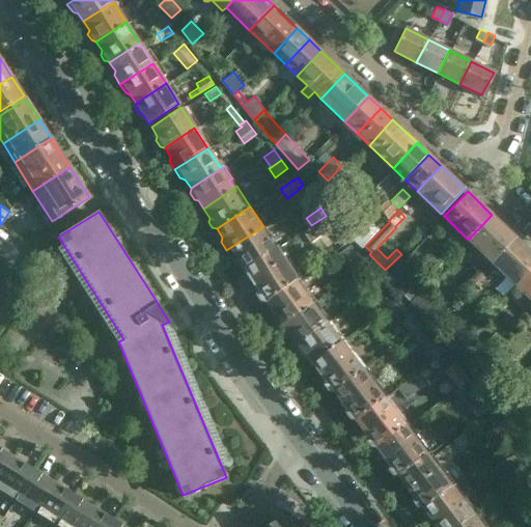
[(492,215),(468,240),(492,261),(515,238),(492,215)]
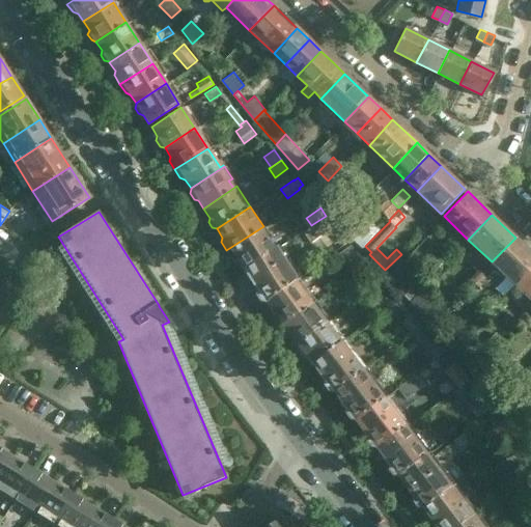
[(276,246),(263,226),(226,250),(232,259),(238,260),(242,268),(276,246)]
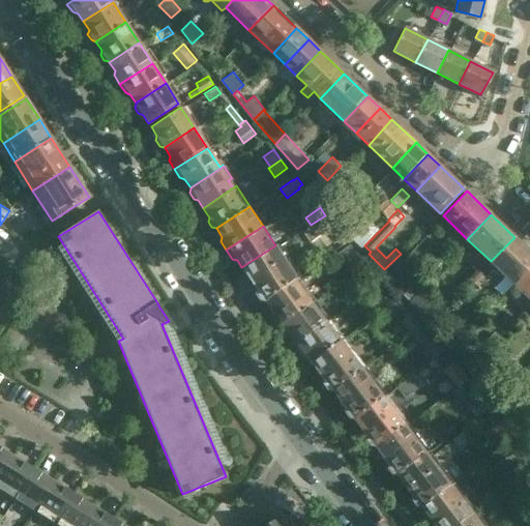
[(514,237),(491,261),(514,284),(529,267),(529,252),(526,249),(514,237)]
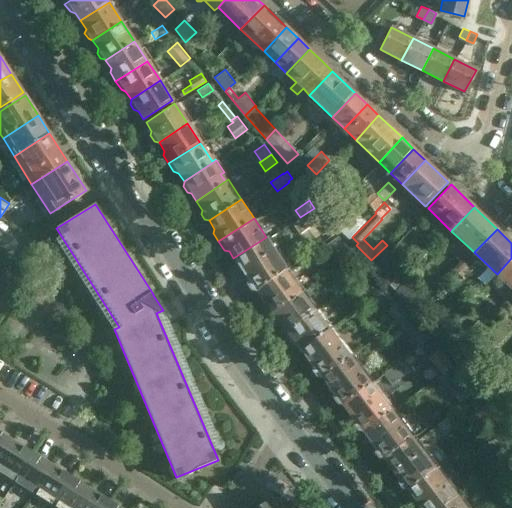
[(269,235),(266,237),(233,258),(247,279),(247,284),(251,289),(255,289),(256,290),(285,268),(273,249),(276,247),(269,235)]
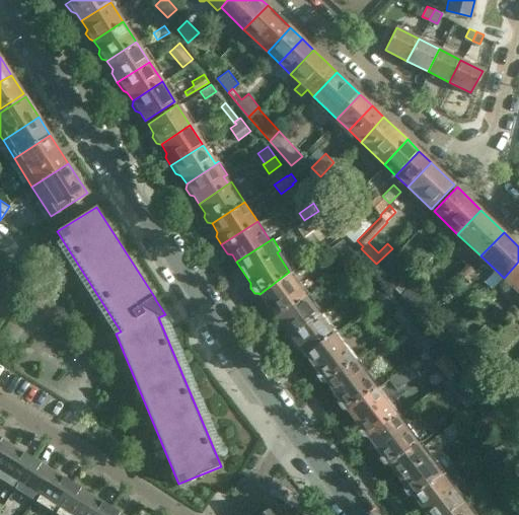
[(357,261),(340,239),(329,248),(332,252),(337,249),(345,260),(344,260),(346,263),(341,268),(344,272),(357,261)]
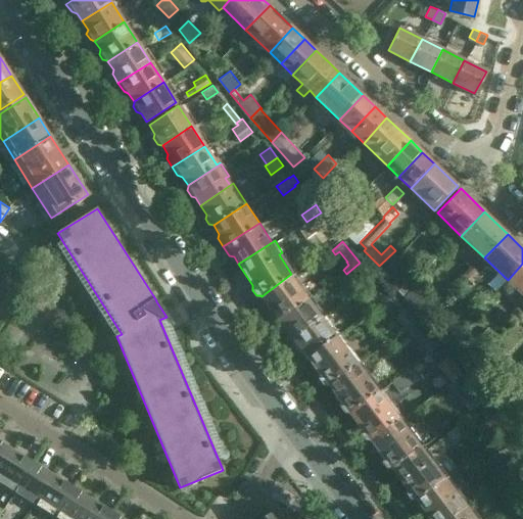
[(398,290),(399,289),(405,295),(411,288),(406,283),(414,276),(396,258),(381,273),(398,290)]
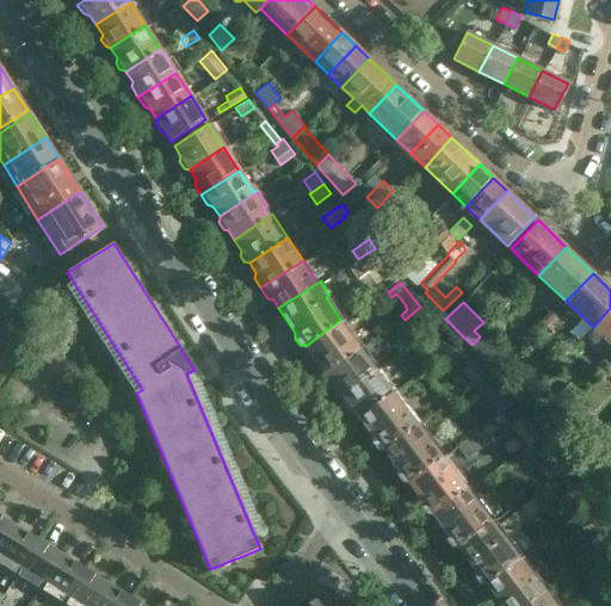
[(36,317),(17,305),(0,331),(0,359),(5,363),(6,364),(36,317)]
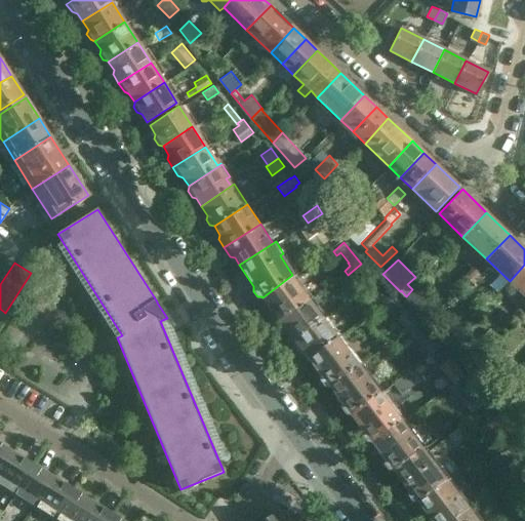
[(524,265),(510,282),(524,296),(524,265)]
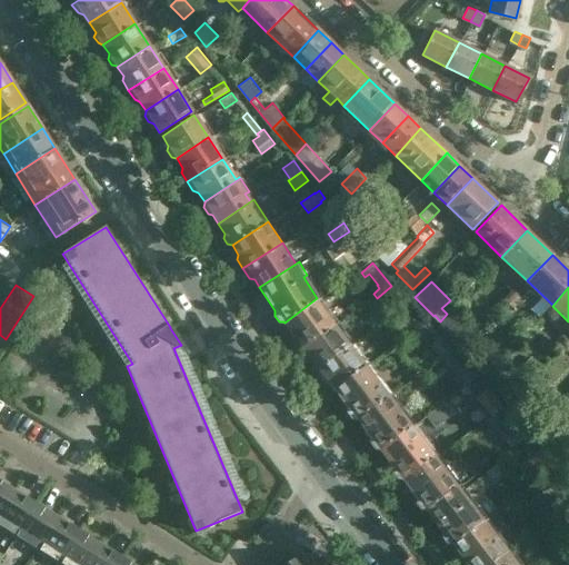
[(318,297),(317,298),(285,323),(293,336),(293,340),(298,346),(302,347),(303,348),(337,321),(318,297)]
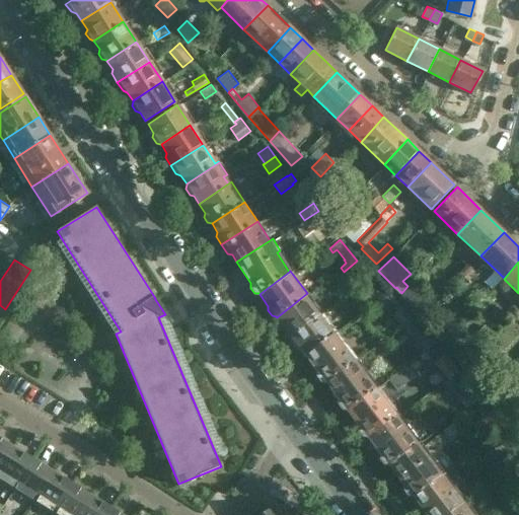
[(414,282),(409,287),(408,286),(401,293),(401,294),(423,316),(435,304),(414,282)]
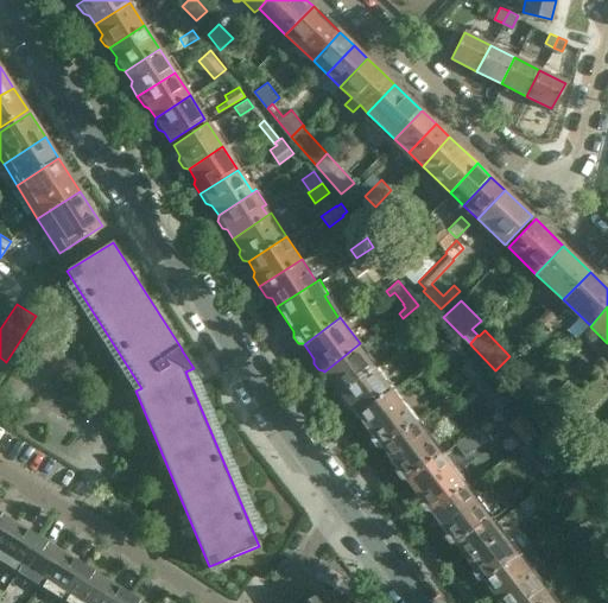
[(468,355),(457,341),(444,350),(455,365),(468,355)]
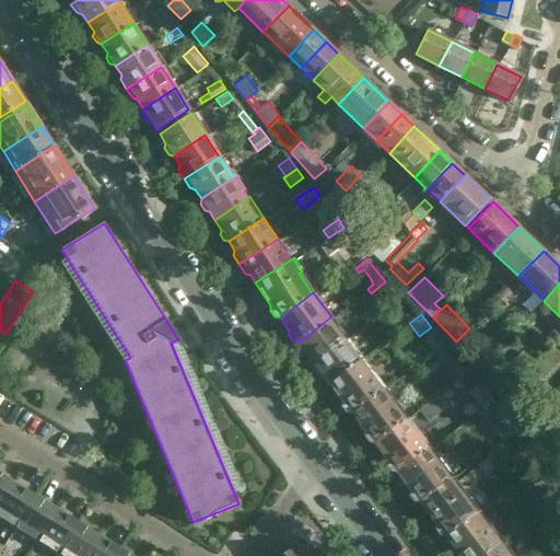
[(347,337),(331,316),(299,343),(304,350),(304,356),(311,365),(347,337)]
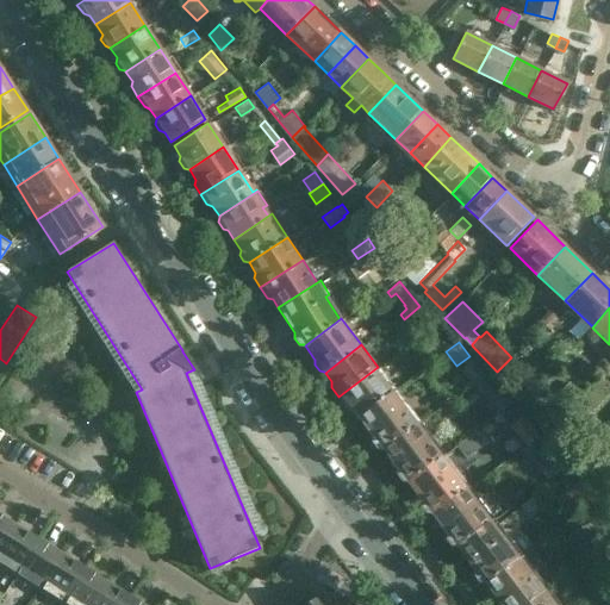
[(396,388),(378,367),(338,397),(347,407),(352,407),(359,416),(396,388)]
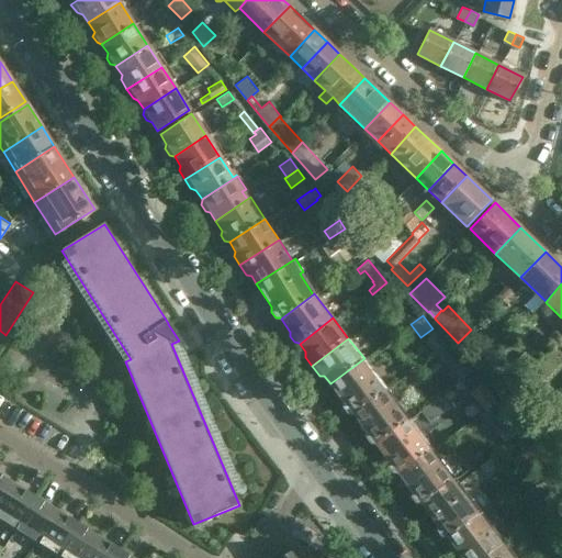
[(386,388),(364,358),(330,383),(344,401),(344,408),(347,412),(352,413),(352,414),(386,388)]
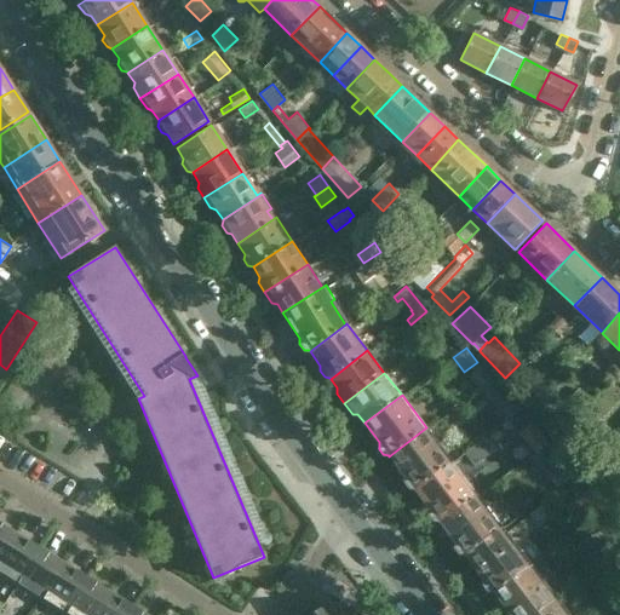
[(552,412),(541,421),(555,436),(566,426),(552,412)]
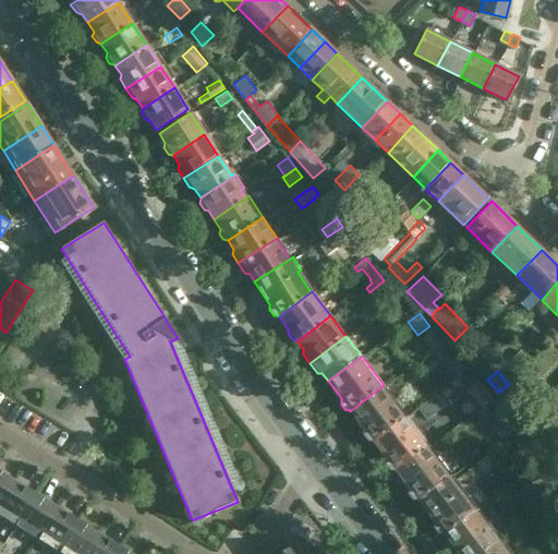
[(477,380),(465,389),(481,407),(493,397),(477,380)]
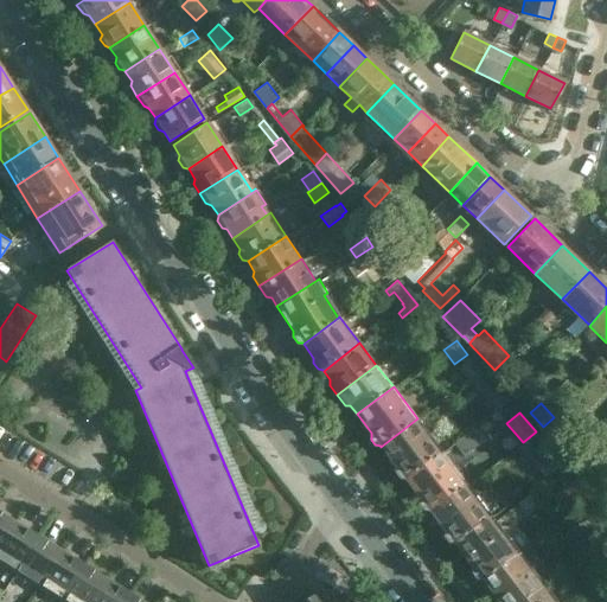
[(442,452),(417,418),(381,447),(395,465),(395,472),(400,476),(406,478),(406,479),(442,452)]
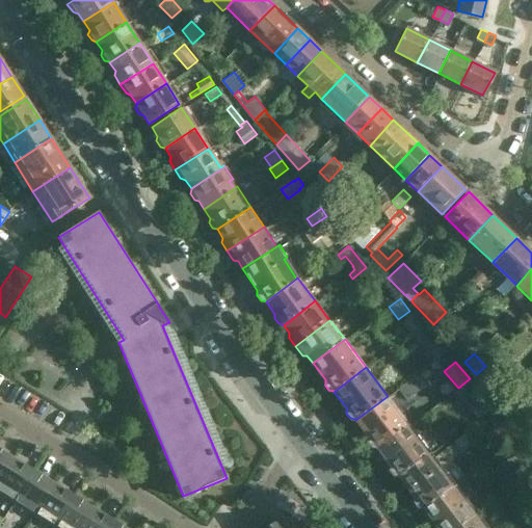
[(409,424),(388,396),(355,420),(368,436),(368,442),(371,446),(376,447),(377,448),(409,424)]
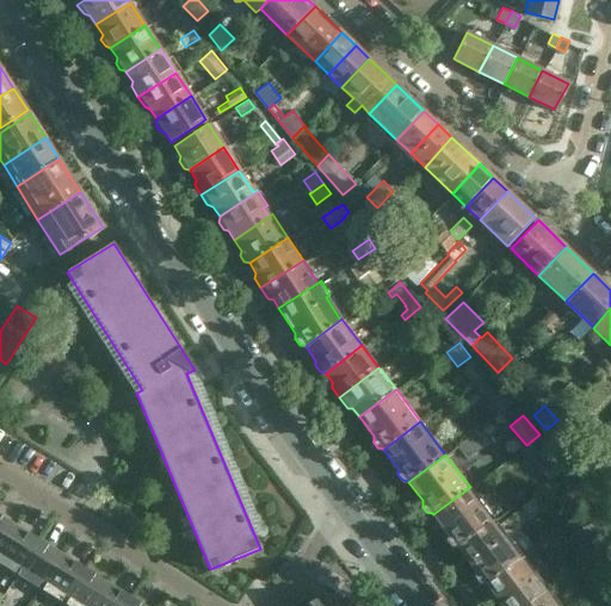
[(498,523),(470,487),(433,514),(446,532),(446,538),(451,544),(457,544),(461,550),(498,523)]
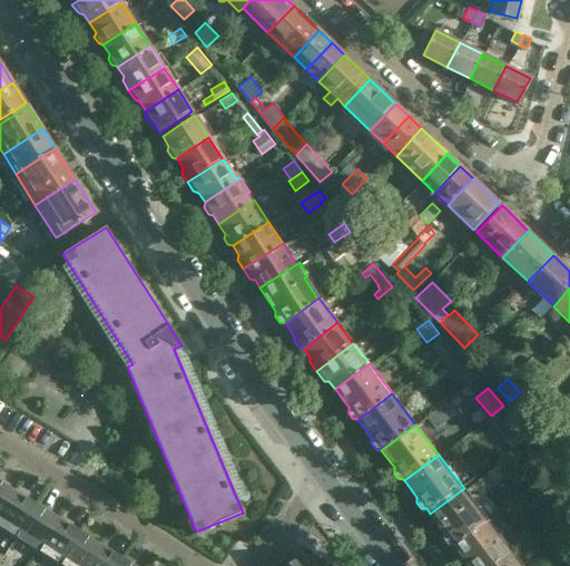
[(498,461),(475,478),(487,493),(509,476),(498,461)]
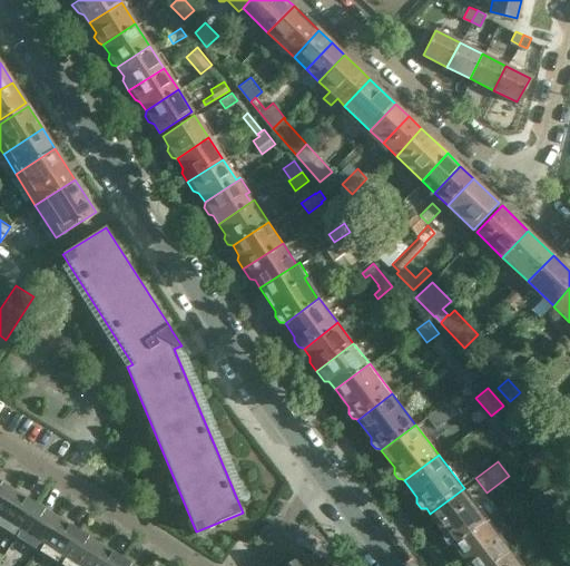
[(0,510),(13,489),(0,480),(0,510)]
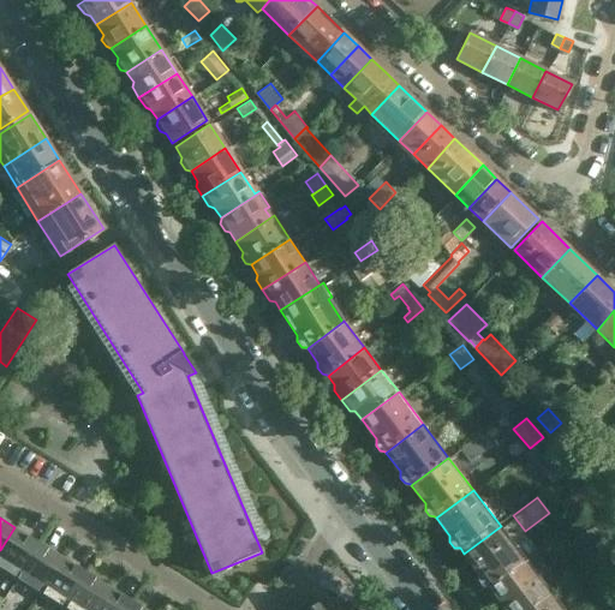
[(526,560),(501,526),(464,554),(479,573),(478,580),(483,586),(489,586),(489,587),(526,560)]
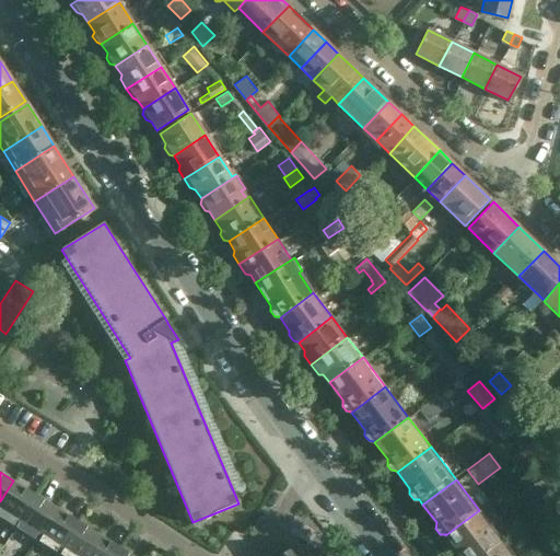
[(35,495),(13,481),(0,501),(0,519),(13,528),(35,495)]
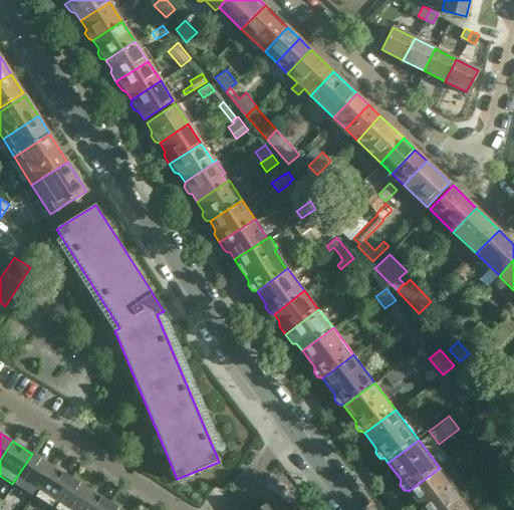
[(51,466),(32,454),(12,484),(32,496),(51,466)]
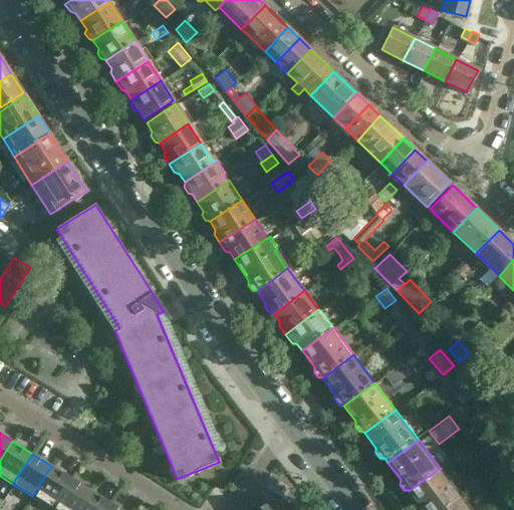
[(32,496),(51,509),(71,478),(51,466),(32,496)]
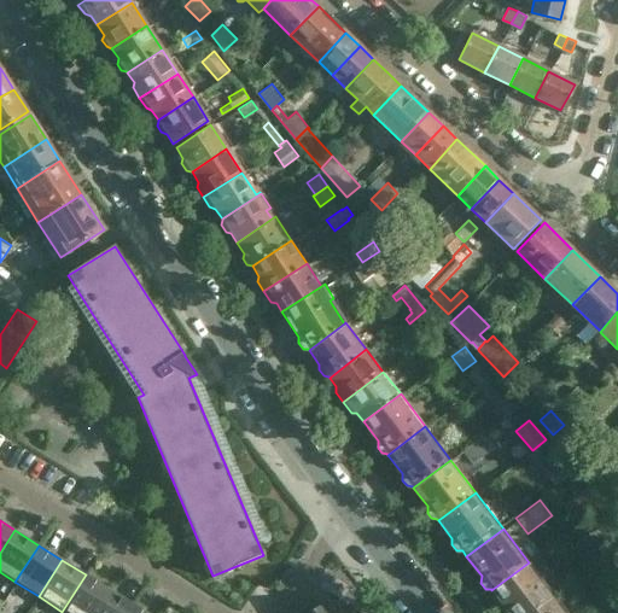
[(529,612),(553,595),(529,562),(491,590),(506,608),(506,612),(529,612)]
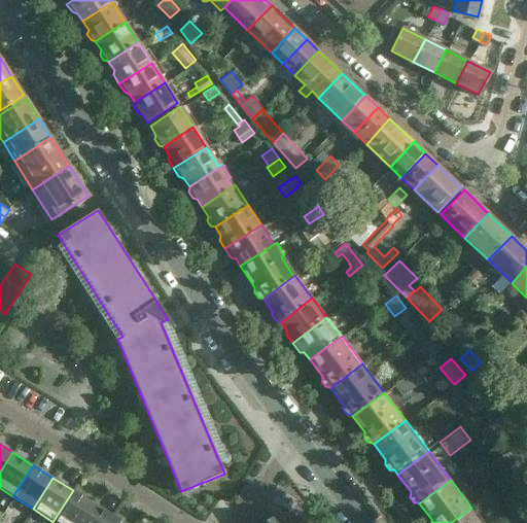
[(53,522),(55,522),(79,522),(93,502),(73,490),(53,522)]
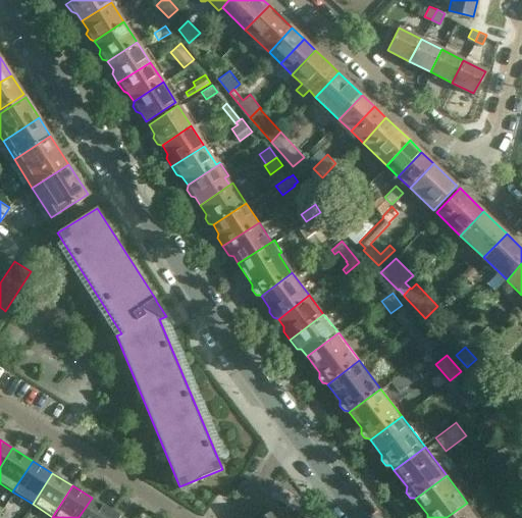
[(79,517),(106,517),(111,510),(92,498),(79,517)]
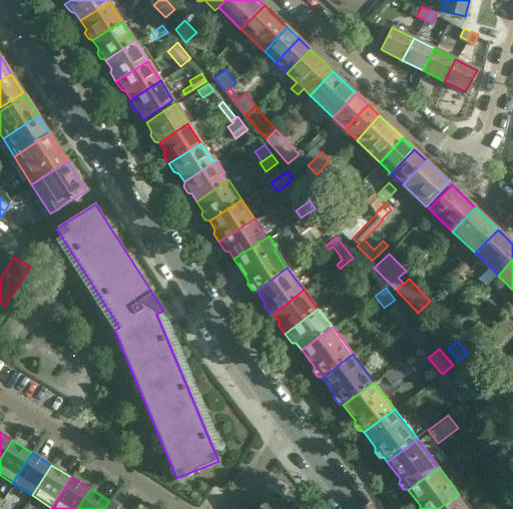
[(470,508),(459,494),(439,508),(470,508)]
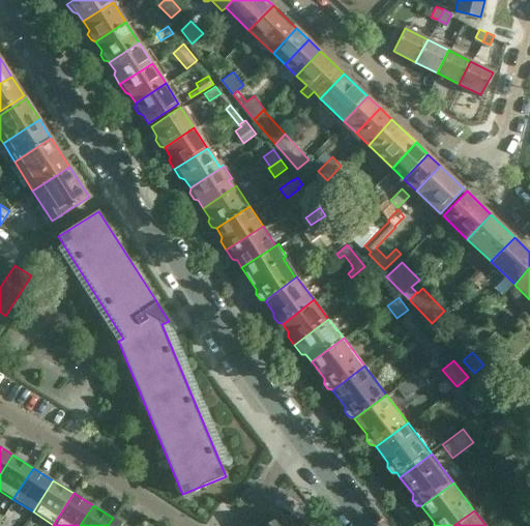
[(265,525),(285,525),(277,517),(265,525)]
